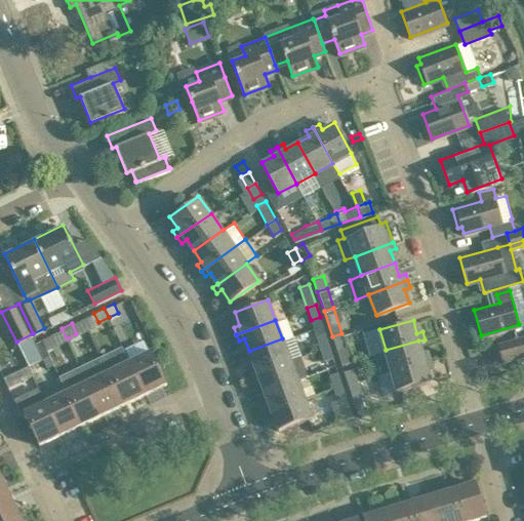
[(67,338),(62,328),(51,333),(56,344),(67,338)]
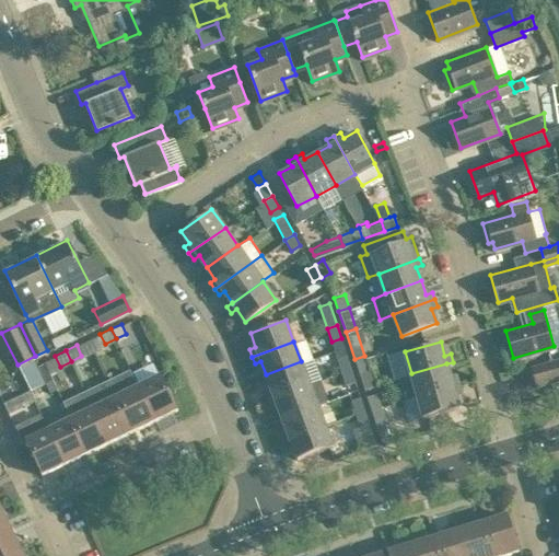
[(336,357),(340,370),(350,367),(346,354),(336,357)]
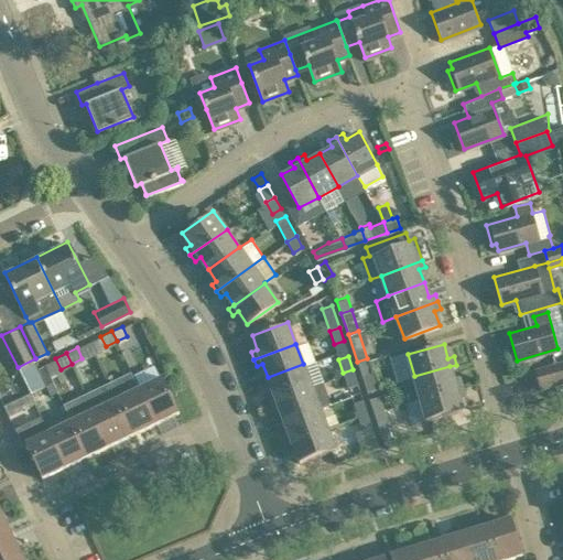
[(367,358),(357,362),(361,375),(371,372),(367,358)]
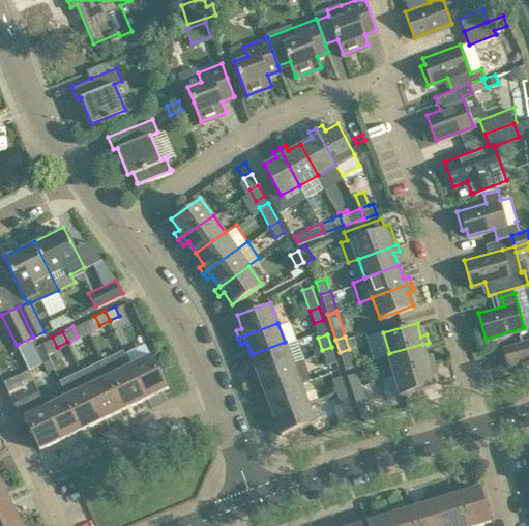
[(528,338),(502,346),(507,364),(528,357),(528,338)]
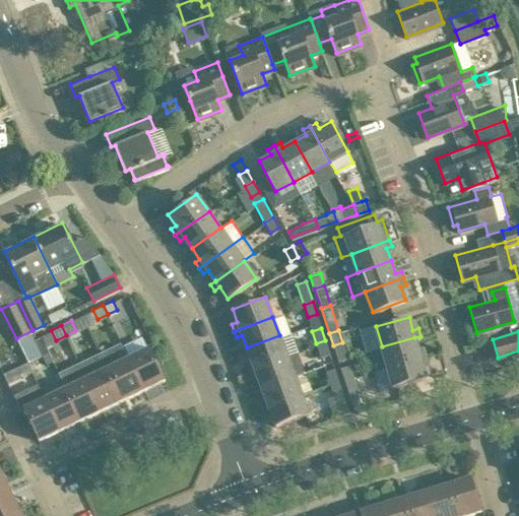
[(41,335),(35,338),(42,353),(48,350),(41,335)]
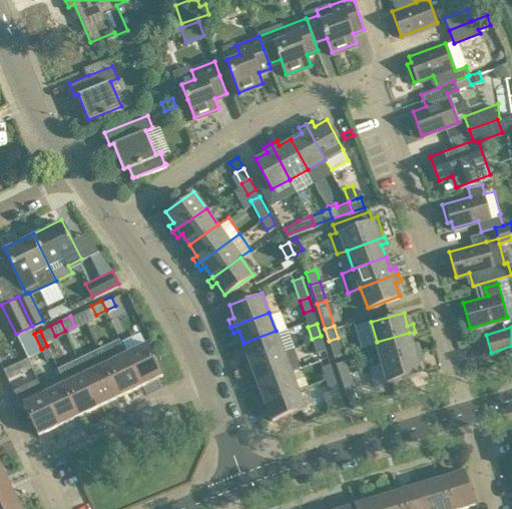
[(242,358),(244,364),(283,350),(276,331),(243,343),(247,356),(242,358)]
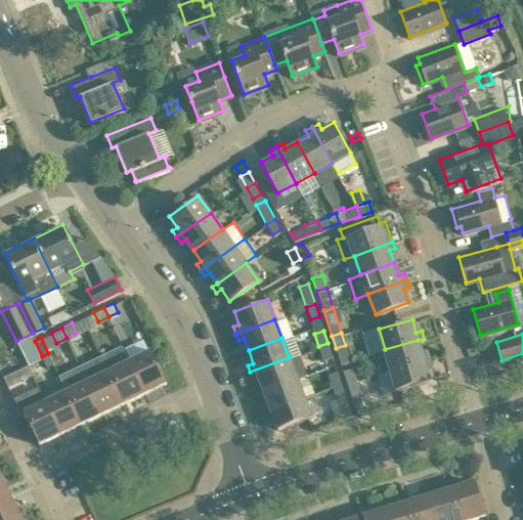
[(379,372),(390,369),(430,357),(428,351),(422,352),(418,340),(385,349),(373,352),(379,372)]
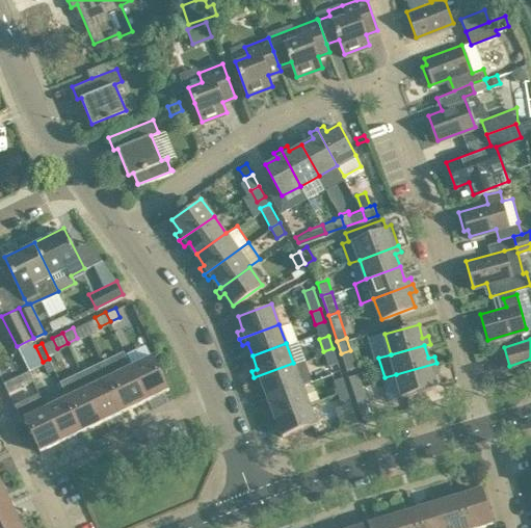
[(333,348),(323,351),(327,364),(337,361),(333,348)]
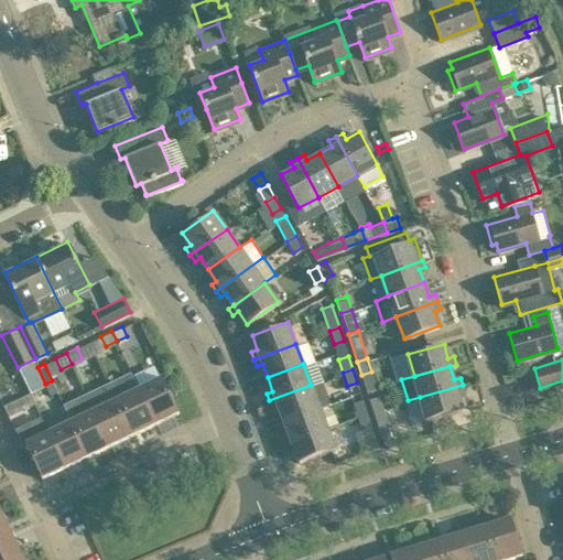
[(162,376),(139,387),(155,421),(179,410),(162,376)]
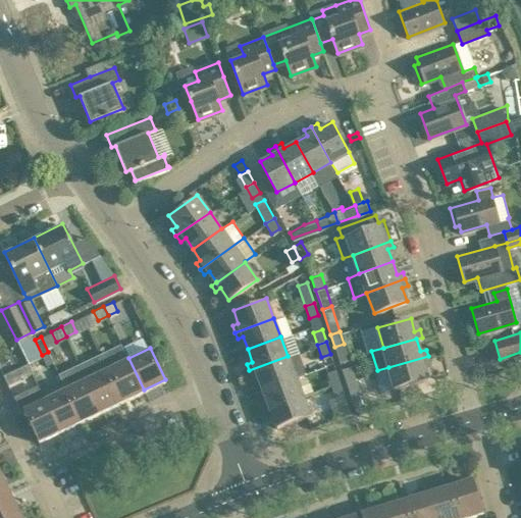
[(257,375),(262,387),(295,375),(288,356),(249,370),(252,377),(257,375)]
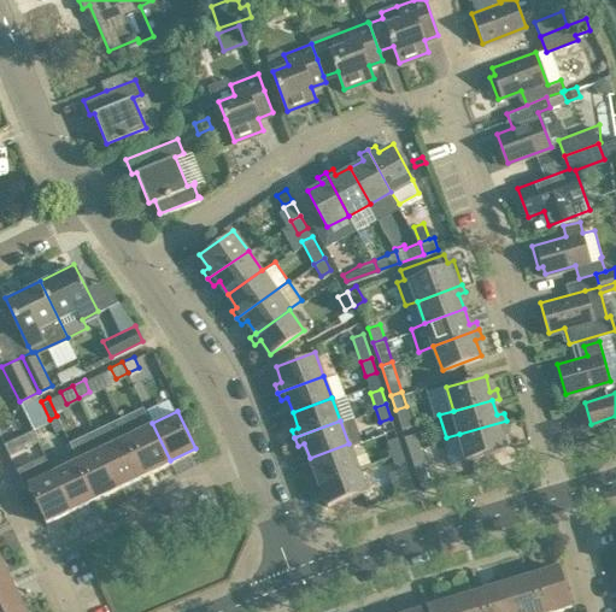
[(506,421),(459,434),(465,458),(506,447),(502,431),(508,429),(506,421)]
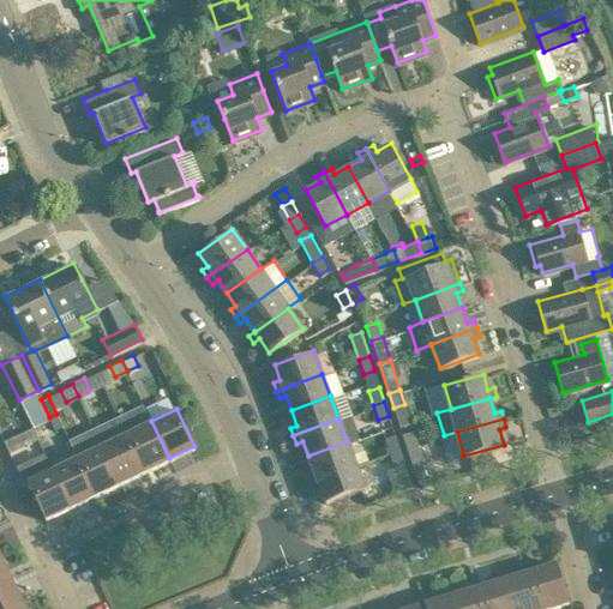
[(151,421),(126,433),(144,470),(169,458),(151,421)]
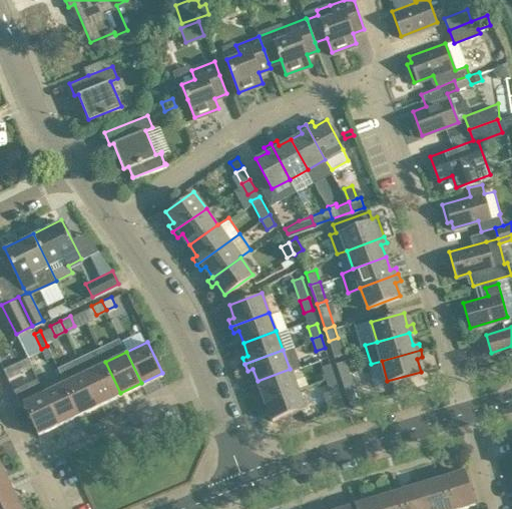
[(32,366),(27,356),(17,361),(22,370),(32,366)]
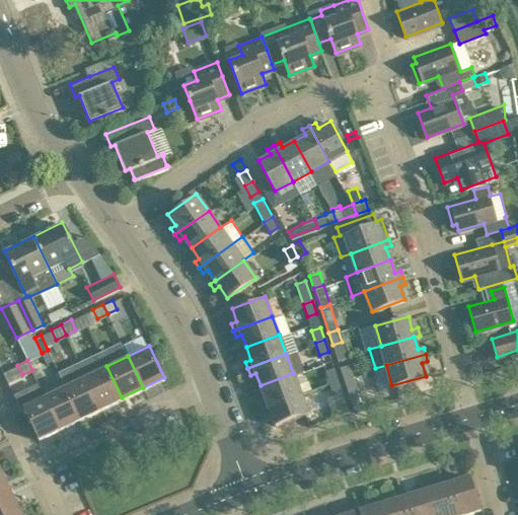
[(340,366),(344,377),(352,375),(348,363),(340,366)]
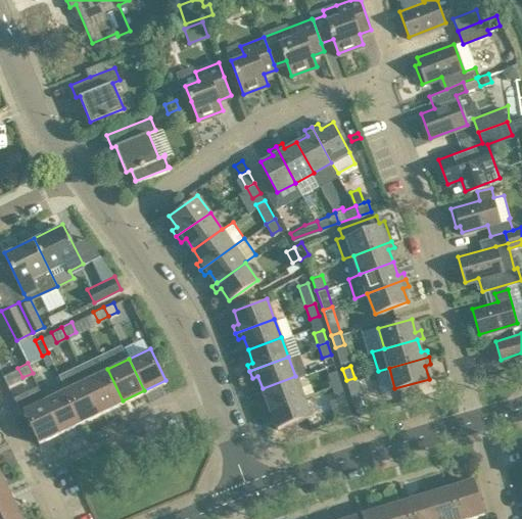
[(107,369),(87,378),(102,411),(123,400),(107,369)]
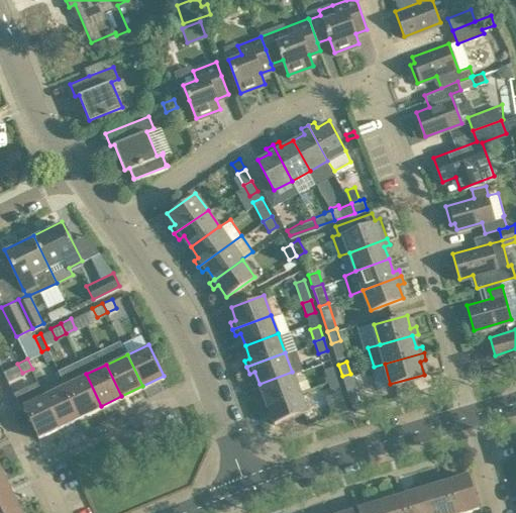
[(323,368),(327,380),(336,377),(332,365),(323,368)]
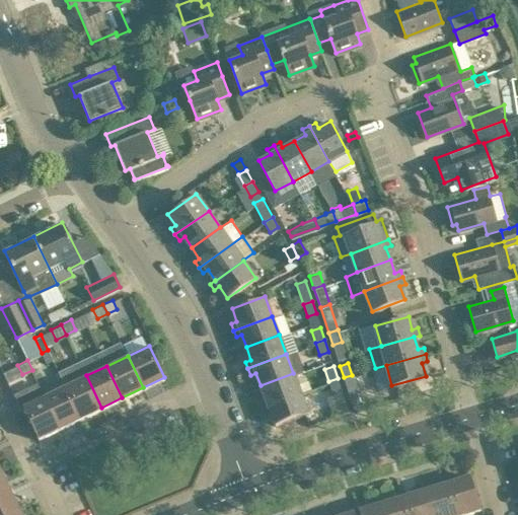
[(260,399),(262,406),(300,391),(293,373),(261,385),(265,397),(260,399)]
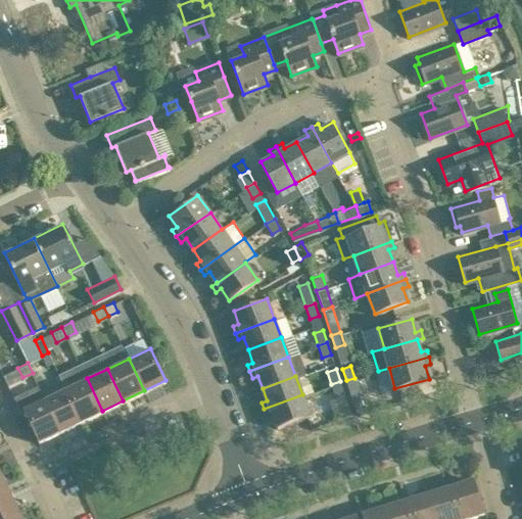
[(87,378),(65,388),(81,421),(102,411),(87,378)]
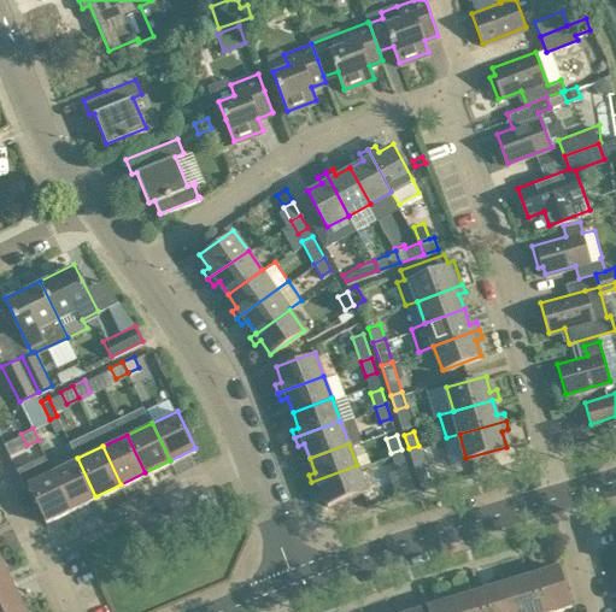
[(418,446),(409,448),(414,463),(423,460),(418,446)]
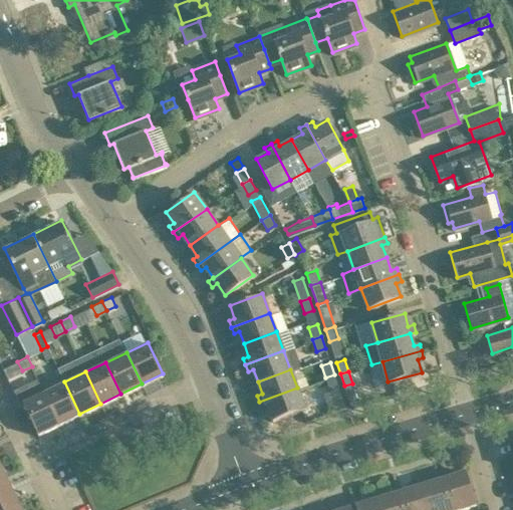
[(334,374),(325,377),(331,396),(328,397),(328,399),(309,405),(313,416),(344,406),(334,374)]
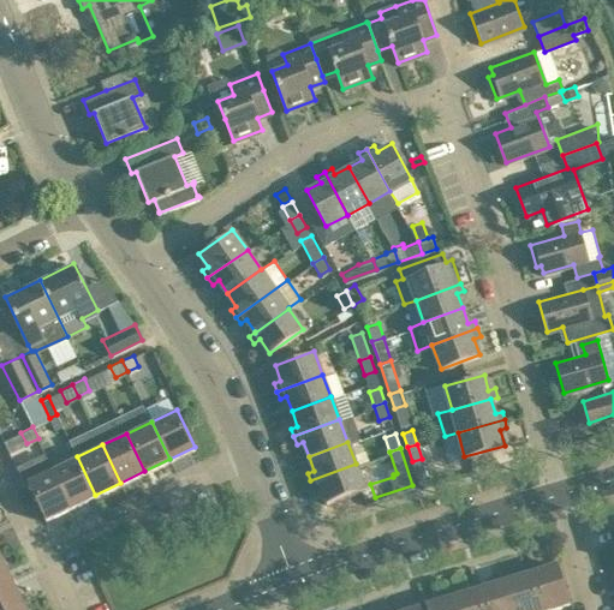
[(77,456),(53,468),(71,507),(95,495),(77,456)]
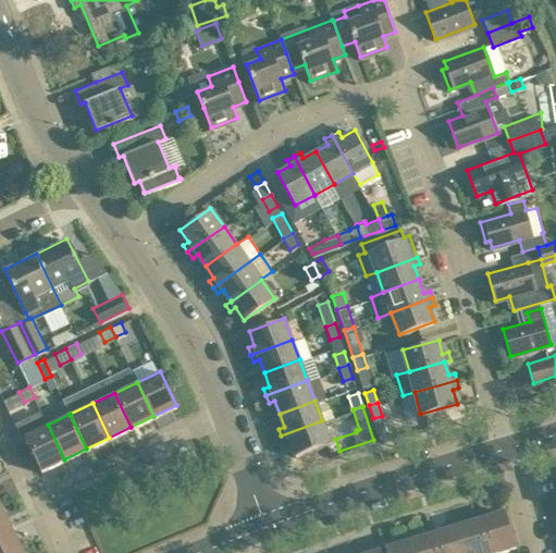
[(322,420),(281,435),(284,443),(289,441),(295,455),(330,442),(322,420)]
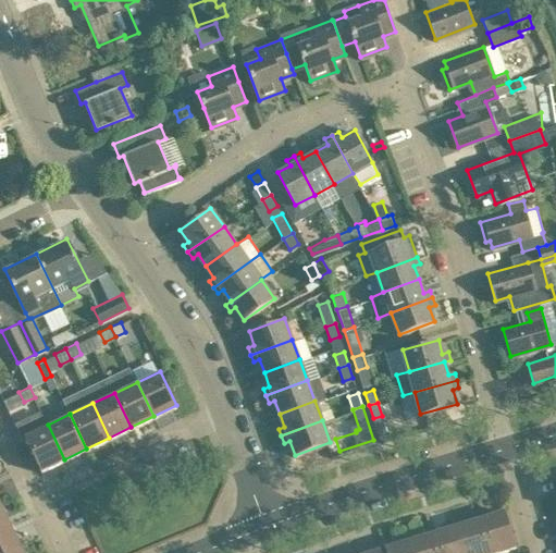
[(64,459),(48,425),(25,435),(41,470),(64,459)]
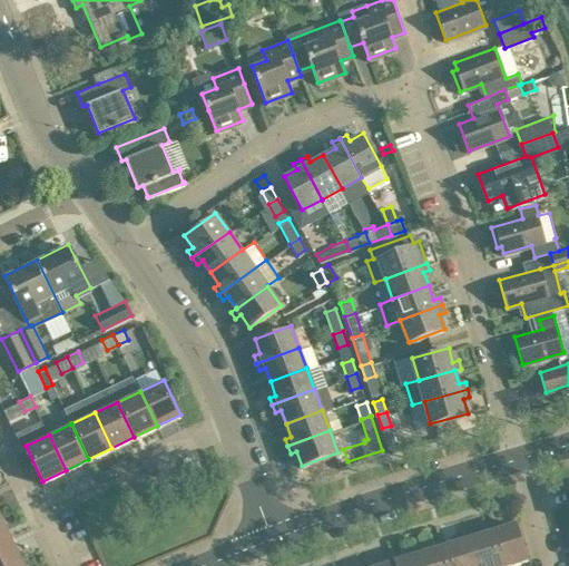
[(0,538),(10,534),(0,514),(0,538)]
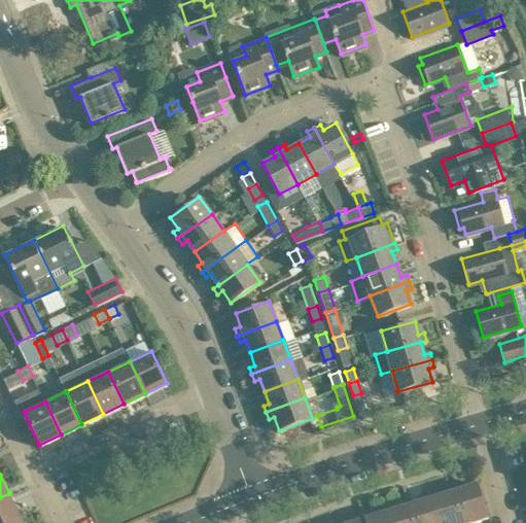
[(478,482),(454,489),(464,522),(465,522),(488,516),(478,482)]
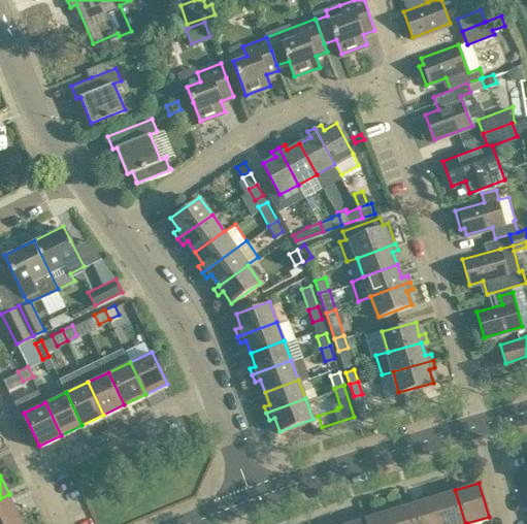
[(465,523),(455,490),(432,497),(440,523),(465,523)]
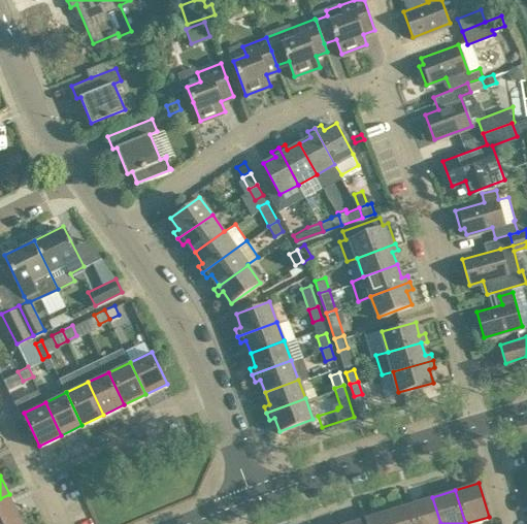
[(0,523),(19,515),(9,494),(0,498),(0,523)]
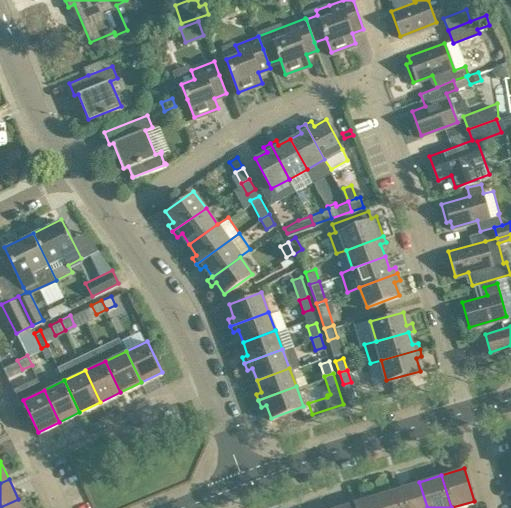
[(427,507),(419,482),(398,488),(403,507),(427,507)]
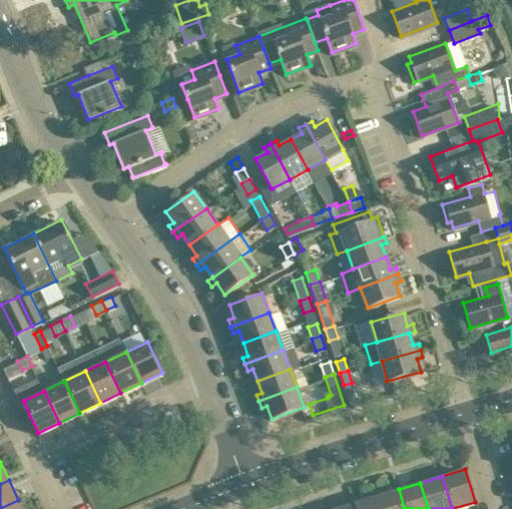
[(404,508),(399,489),(377,496),(381,508),(404,508)]
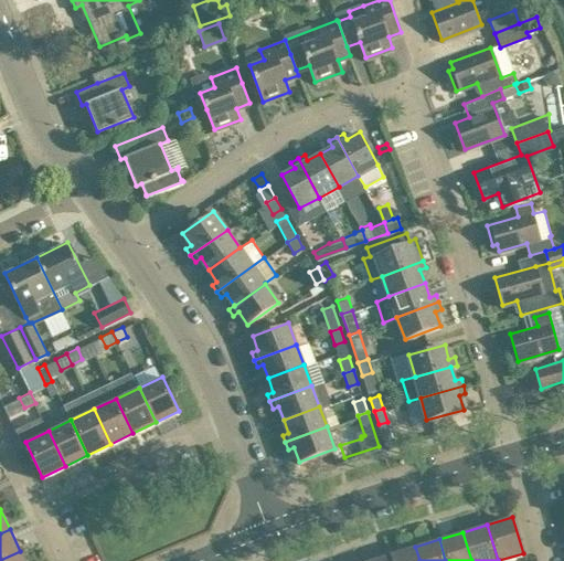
[(419,560),(415,547),(391,554),(392,560),(419,560)]
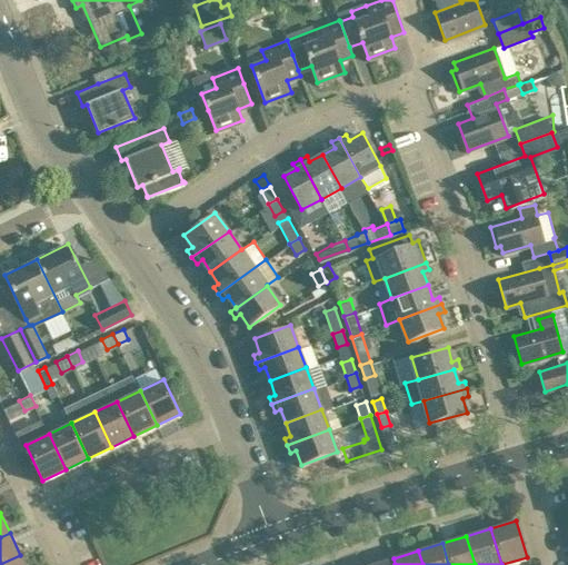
[(25,564),(20,555),(0,564),(25,564)]
